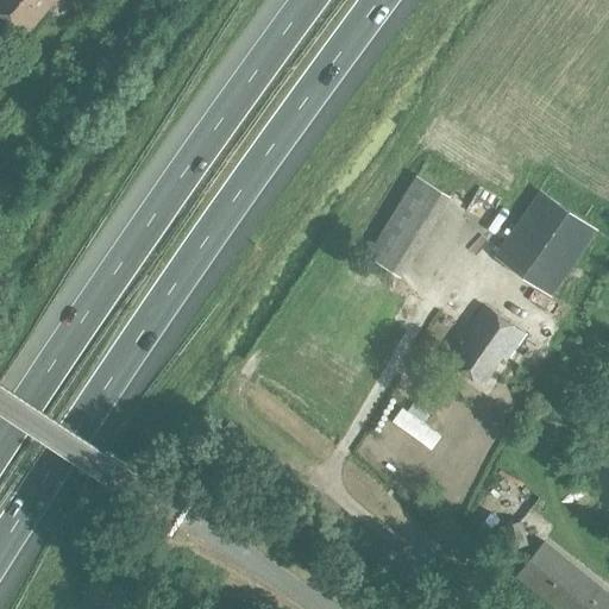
[(0,0),(0,12),(26,36),(55,0),(0,0)]
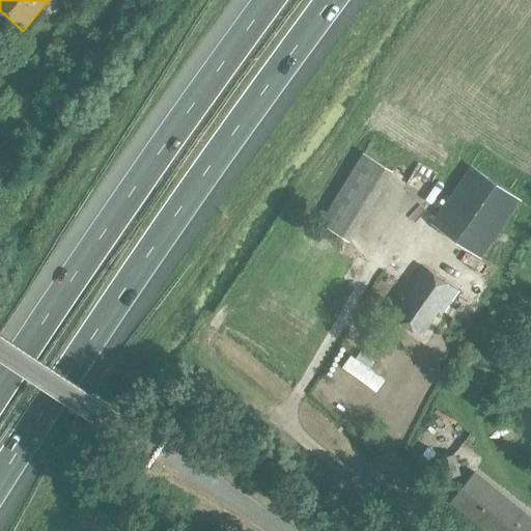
[(351,239),(393,169),(364,151),(320,221),(351,239)]
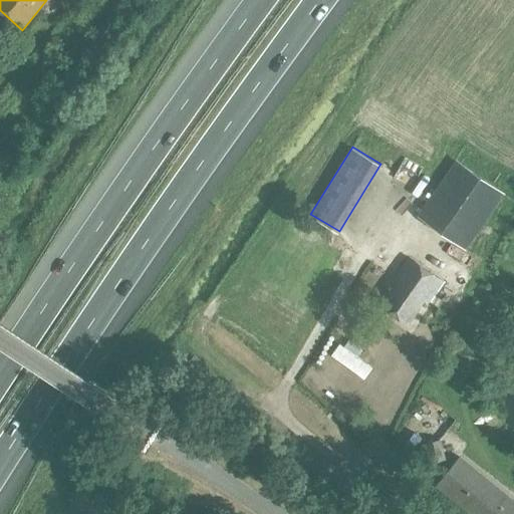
[(466,248),(506,192),(458,160),(420,216),(466,248)]
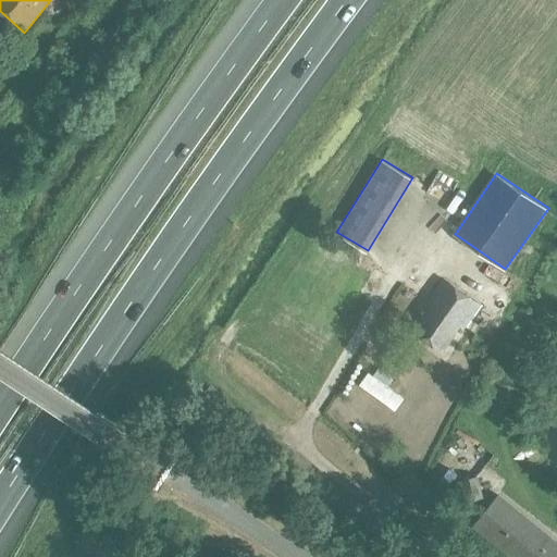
[(465,330),(481,305),(442,279),(425,301),(430,304),(408,334),(442,355),(460,327),(465,330)]
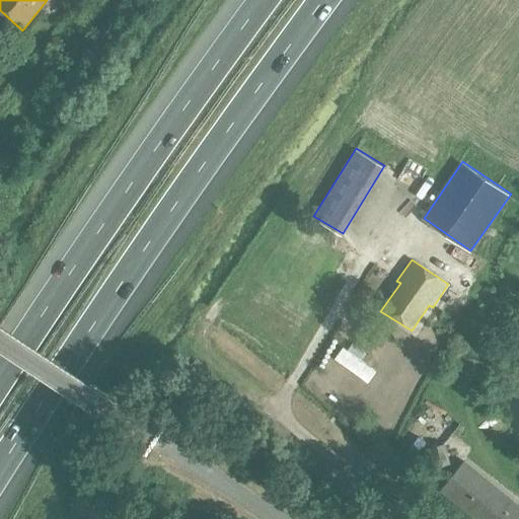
[(426,469),(450,463),(445,444),(421,451),(426,469)]
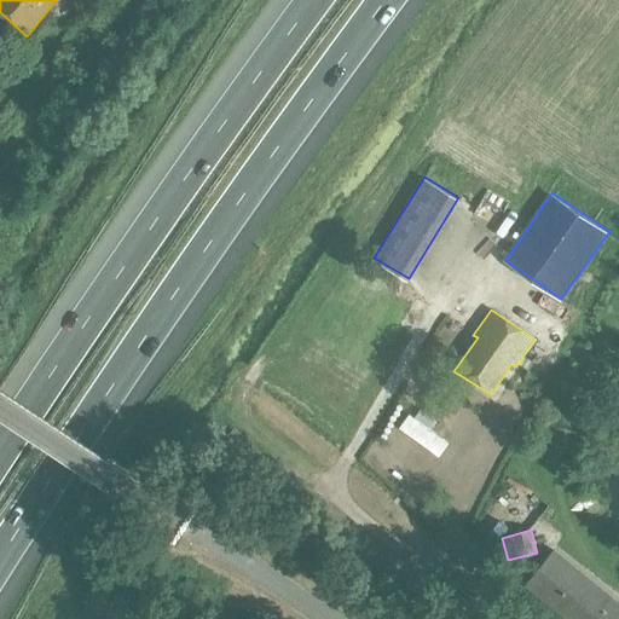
[(574,618),(618,618),(618,601),(556,553),(531,585),(574,618)]
